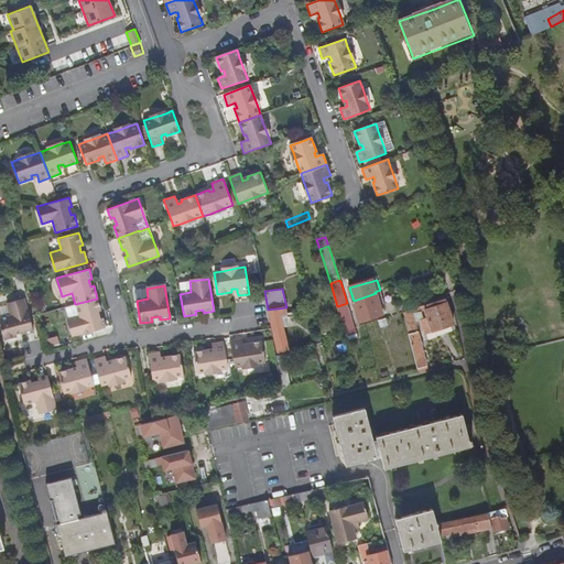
[(376,293),(354,301),(360,324),(383,316),(380,310),(379,306),(384,304),(380,293),(376,295),(376,293)]
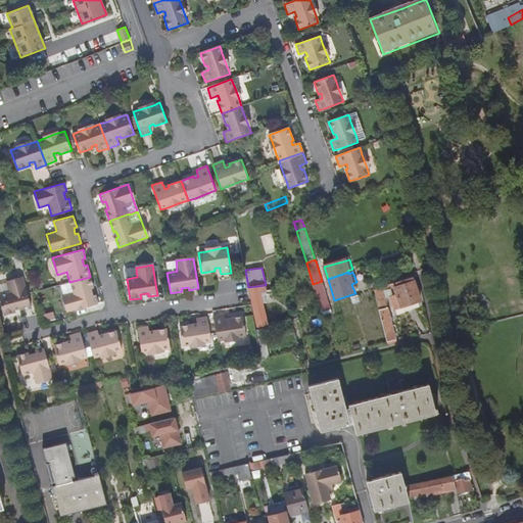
[(62,295),(67,312),(97,302),(94,294),(92,295),(90,289),(93,288),(90,277),(69,282),(73,292),(62,295)]
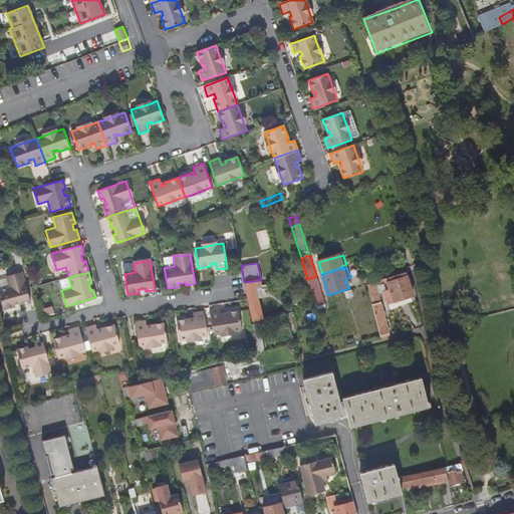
[(22,273),(6,278),(9,287),(0,289),(0,295),(4,309),(15,306),(14,304),(21,302),(22,304),(30,302),(22,273)]
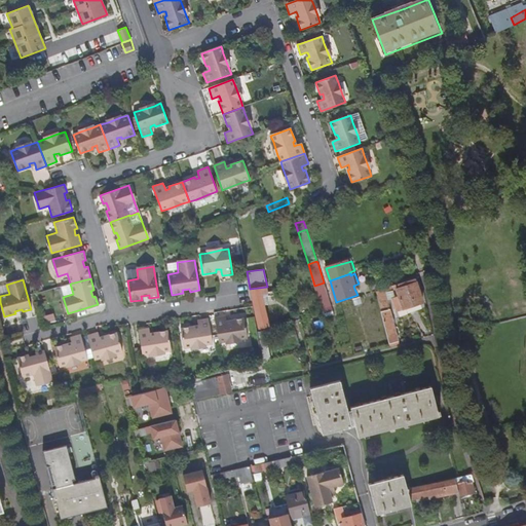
[(376,292),(390,347),(399,345),(387,300),(392,299),(398,311),(422,303),(415,279),(376,292)]
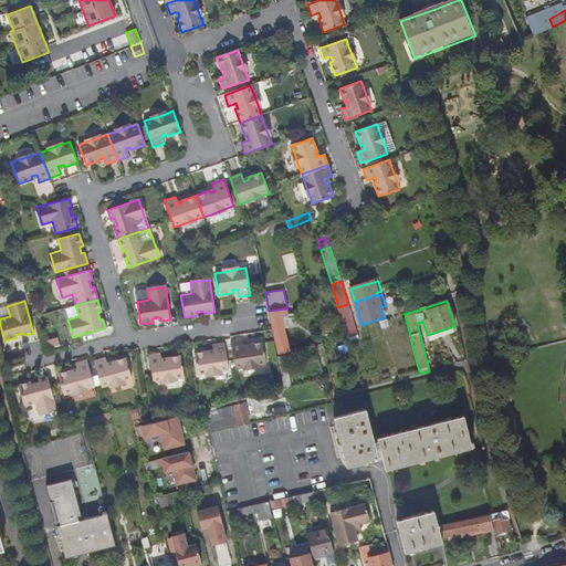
[(356,331),(348,304),(338,307),(346,334),(356,331)]
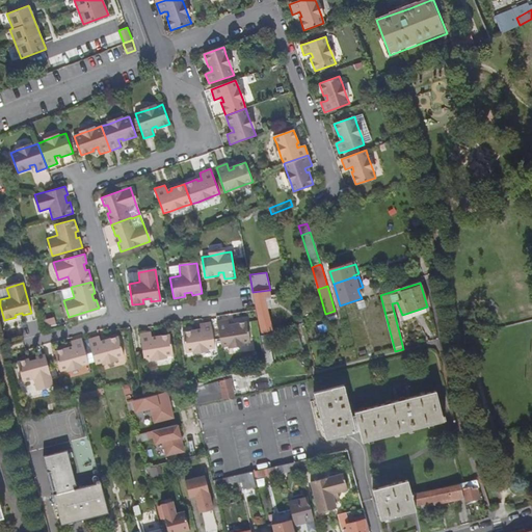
[(271,297),(270,290),(253,292),(253,294),(260,335),(272,331),(267,310),(271,309),(269,297),(271,297)]
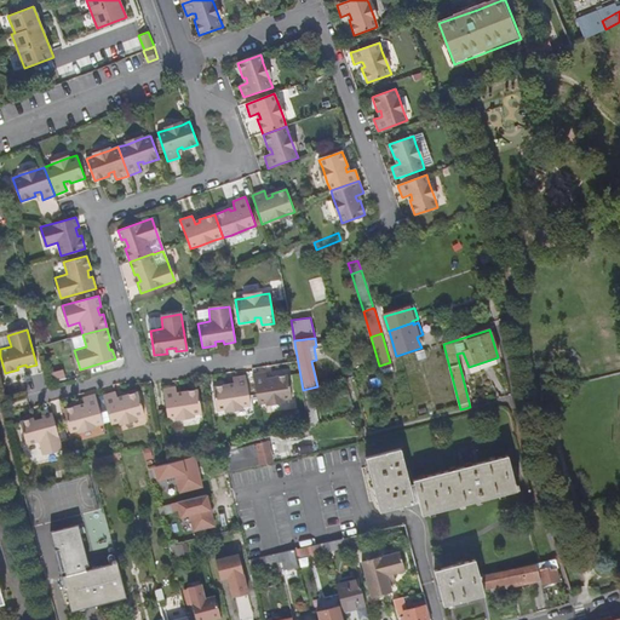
[(287,375),(271,378),(271,380),(265,382),(265,379),(264,372),(252,374),(257,405),(265,403),(282,401),(291,400),(287,375)]
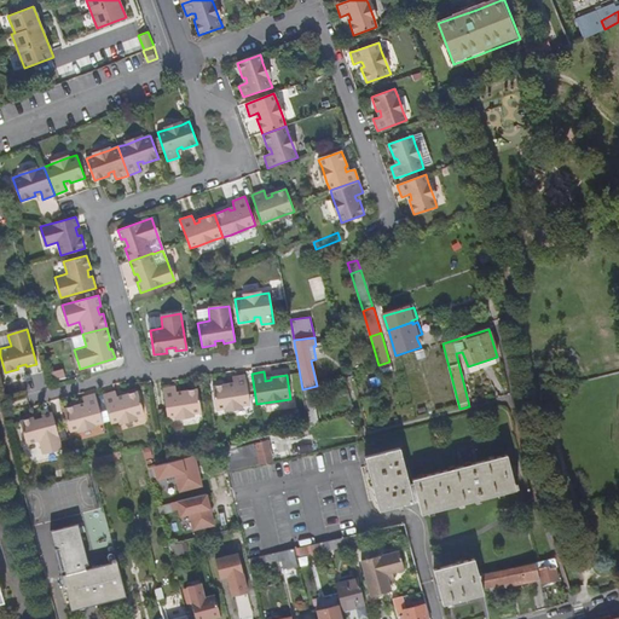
[(231,376),(232,382),(233,386),(227,386),(227,383),(212,386),(215,410),(224,409),(241,406),(249,405),(244,381),(244,375),(231,376)]
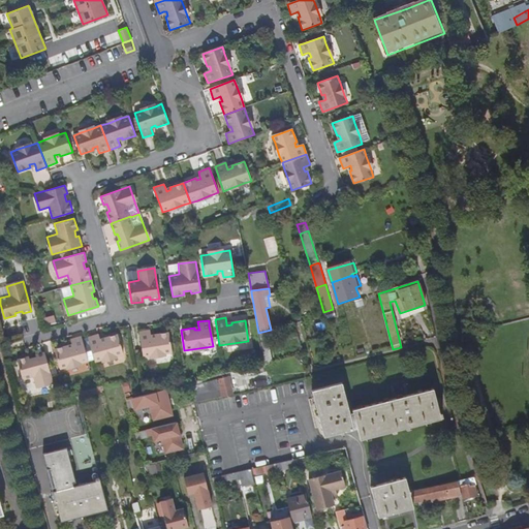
[(167,332),(155,334),(155,337),(150,337),(150,335),(149,330),(138,332),(139,337),(143,358),(150,356),(163,354),(172,352),(167,332)]
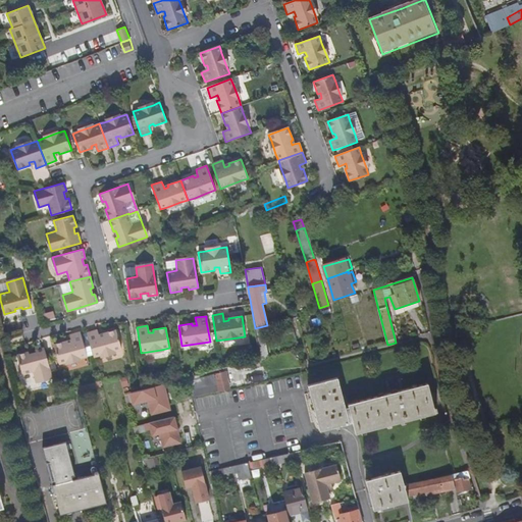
[(115,329),(103,333),(103,335),(99,336),(98,334),(97,329),(87,332),(94,357),(101,355),(114,351),(121,350),(115,329)]
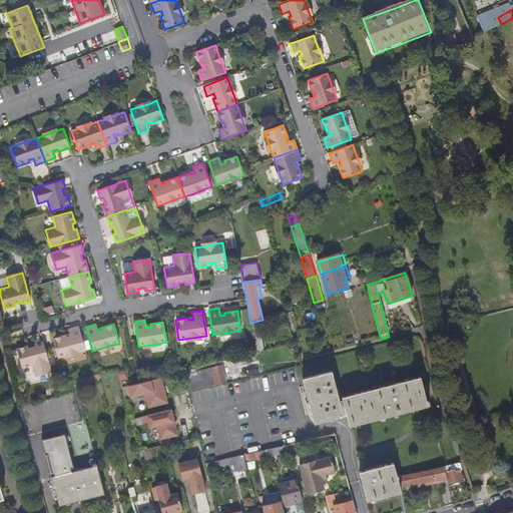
[(68,329),(69,334),(70,336),(65,337),(65,335),(52,338),(58,358),(65,356),(78,352),(85,350),(78,326),(68,329)]
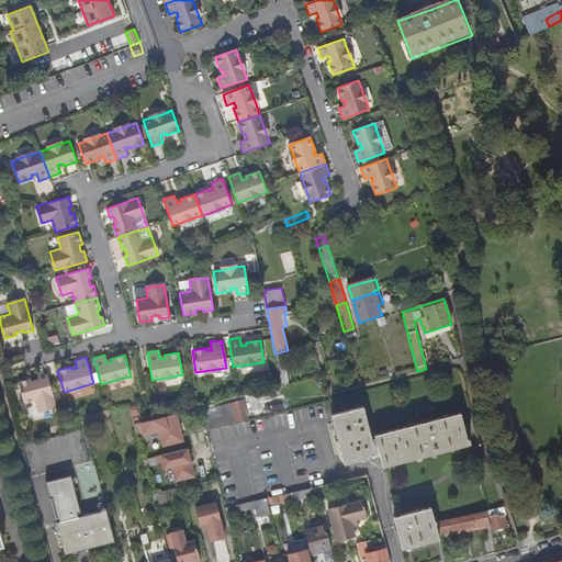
[(37,411),(56,405),(47,373),(37,375),(37,379),(31,381),(30,378),(18,381),(23,403),(35,400),(37,411)]
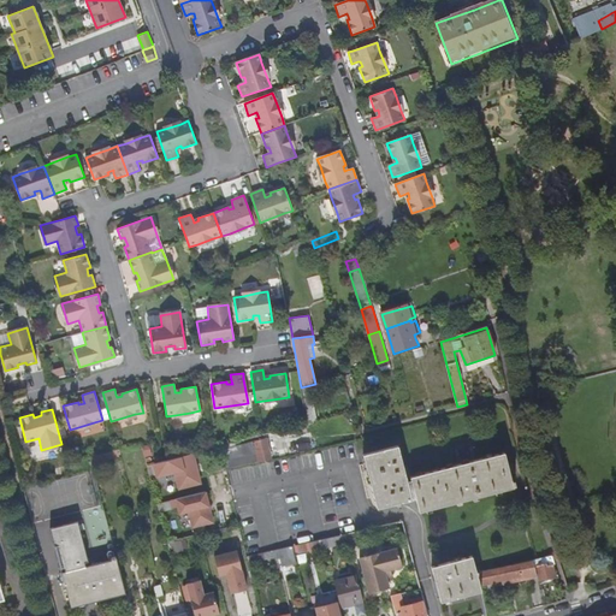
[(226,471),(250,465),(250,463),(268,460),(265,442),(229,449),(227,446),(220,448),(226,471)]
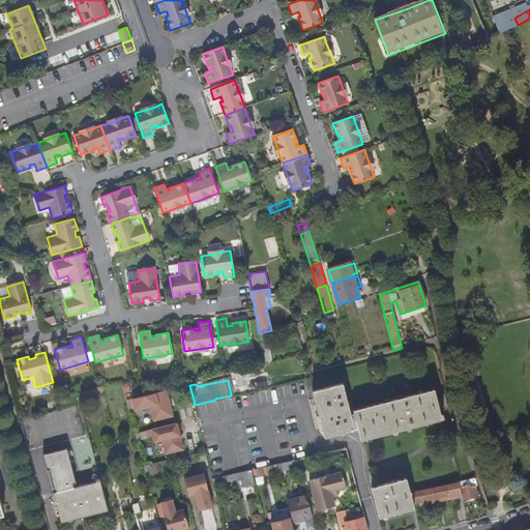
[(353,413),(350,414),(342,384),(313,391),(324,438),(354,430),(357,430),(360,441),(442,420),(442,419),(444,419),(442,413),(441,413),(434,390),(353,411),(353,413)]
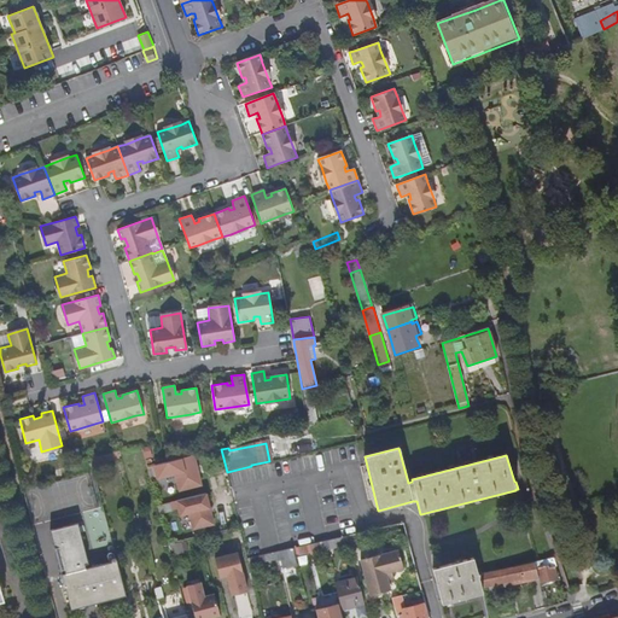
[(193,456),(155,466),(157,478),(175,474),(180,491),(200,485),(193,456)]
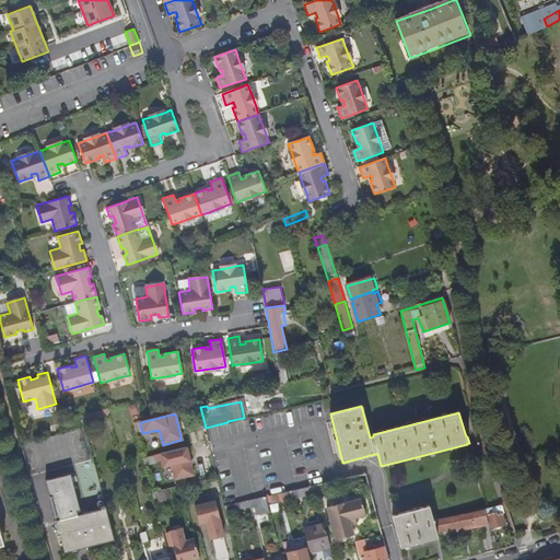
[(194,475),(187,447),(161,454),(164,467),(172,465),(175,480),(194,475)]
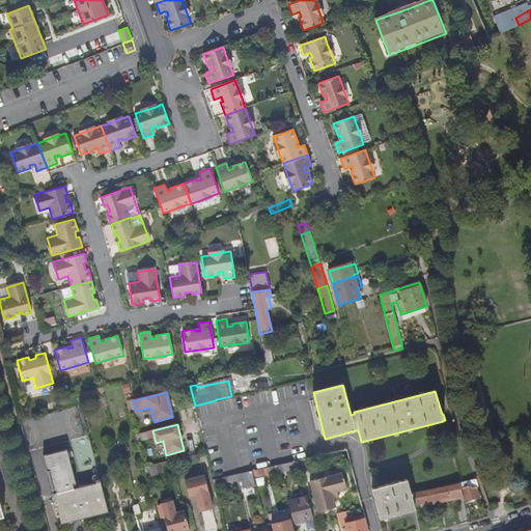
[(48,473),(72,468),(67,449),(44,455),(48,473)]
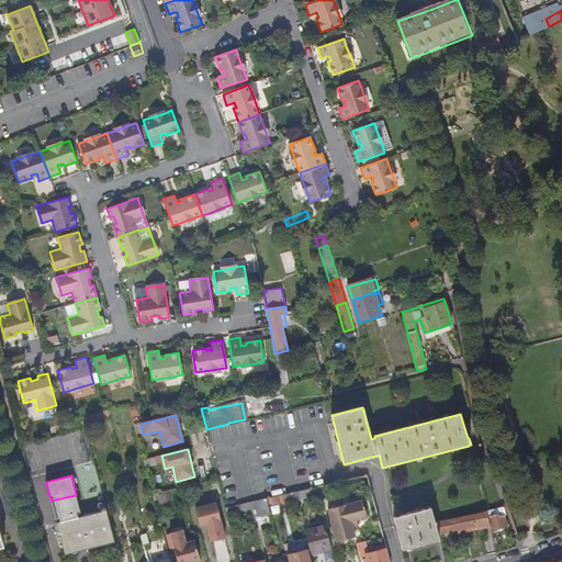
[(299,498),(317,495),(315,489),(298,492),(299,498)]
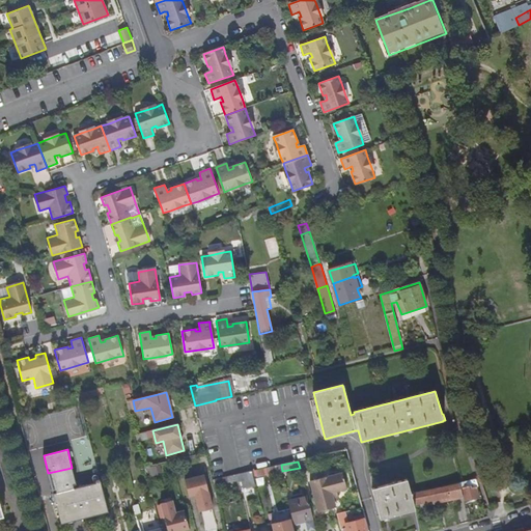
[(252,471),(253,478),(282,471),(281,465),(252,471)]
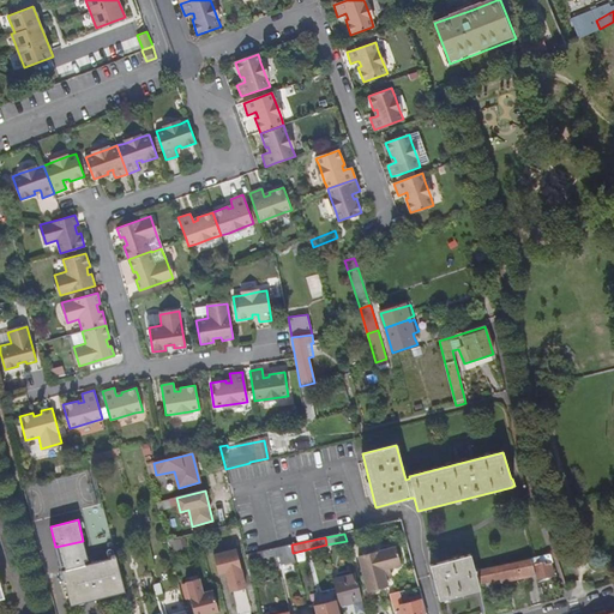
[(88,559),(83,541),(55,547),(60,566),(64,566),(65,570),(61,571),(71,606),(125,591),(115,554),(110,555),(112,558),(89,564),(85,565),(84,560),(88,559)]
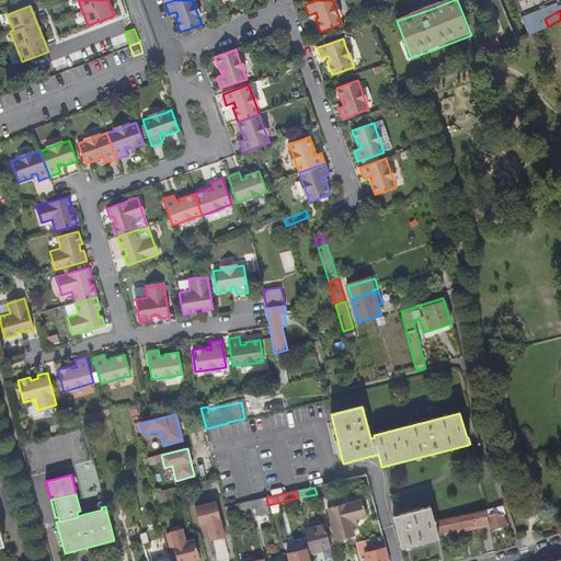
[(270,513),(267,505),(266,497),(248,502),(250,508),(250,510),(254,508),(256,516),(270,513)]
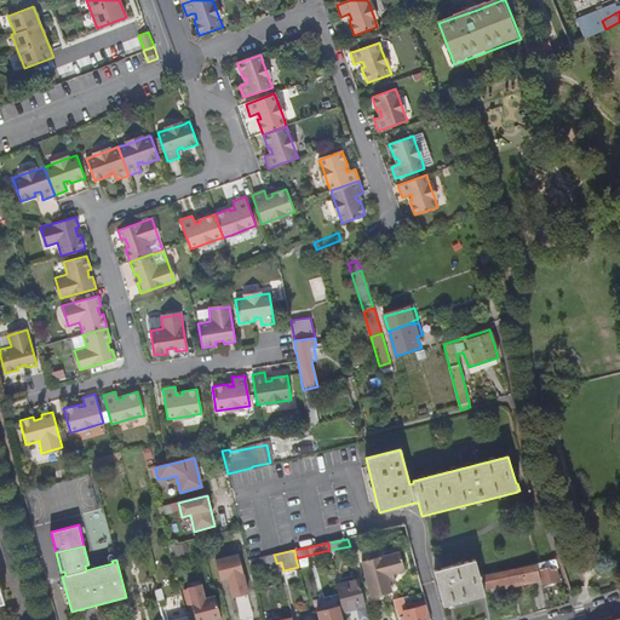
[(389,583),(394,581),(392,575),(405,572),(399,552),(361,563),(371,598),(383,595),(391,592),(390,587),(389,583)]
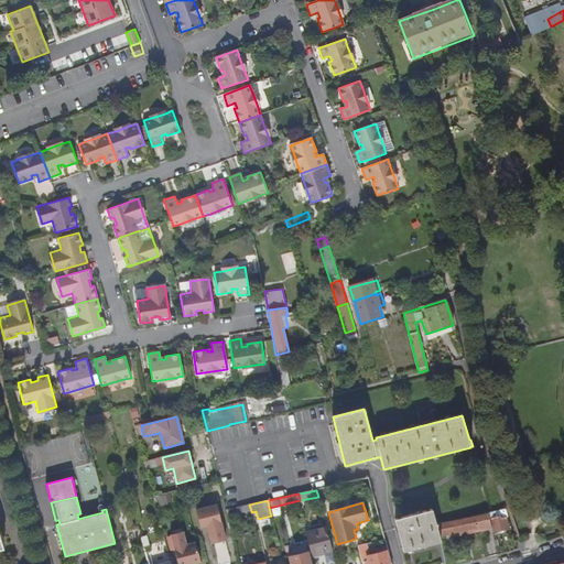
[(216,503),(195,509),(199,527),(206,524),(210,542),(225,539),(216,503)]
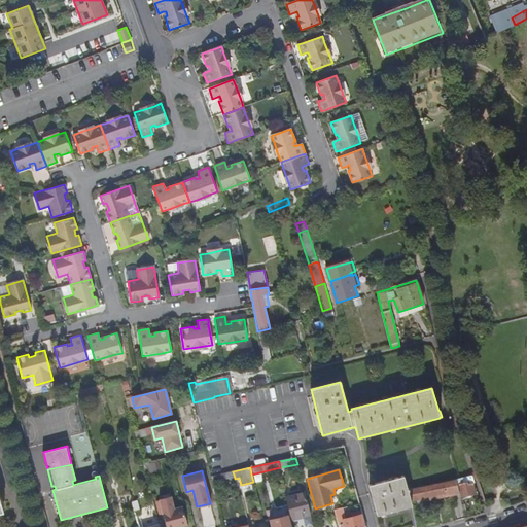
[(219,482),(235,478),(233,471),(211,476),(212,485),(219,483),(219,482)]
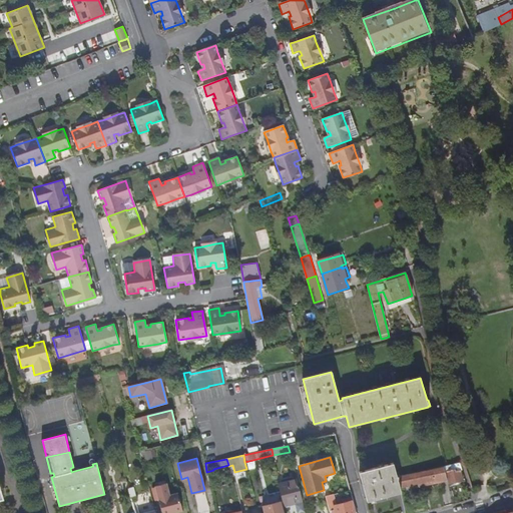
[(360,472),(367,501),(368,501),(400,493),(400,492),(396,474),(393,463),(360,472)]
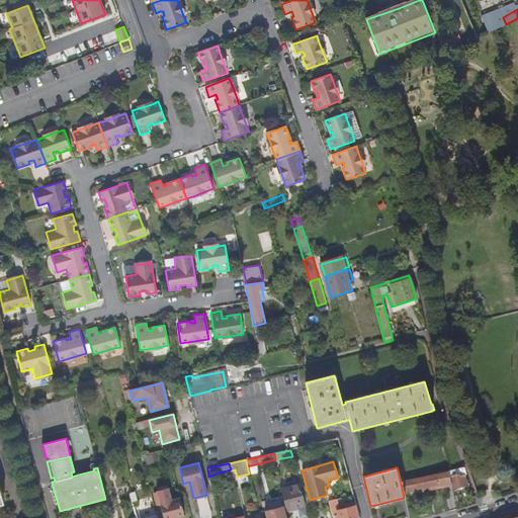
[(465,477),(467,476),(465,468),(449,471),(451,486),(452,490),(467,487),(465,477)]
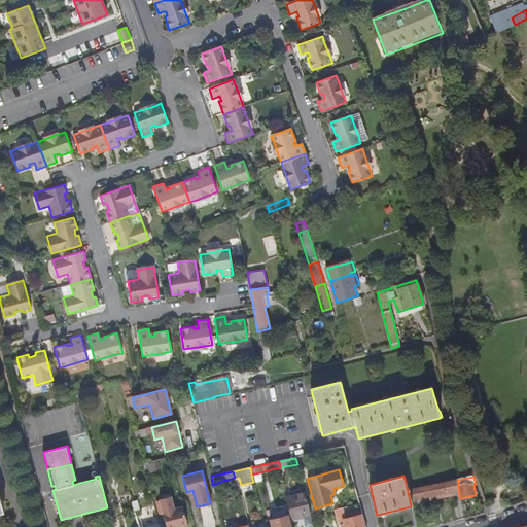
[(429,500),(459,494),(457,480),(410,490),(412,501),(429,497),(429,500)]
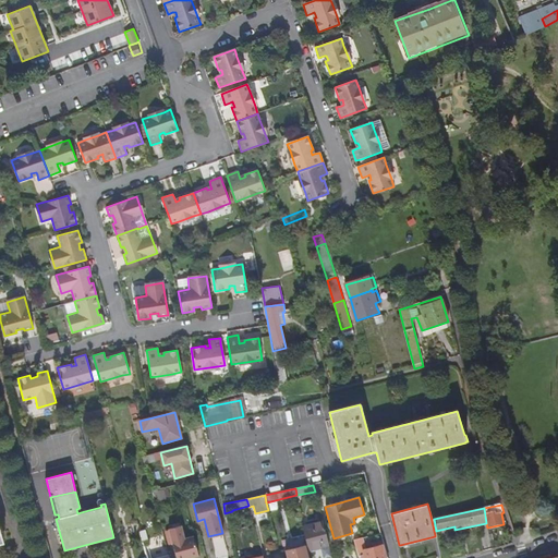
[(310,550),(329,545),(323,522),(303,528),(310,550)]
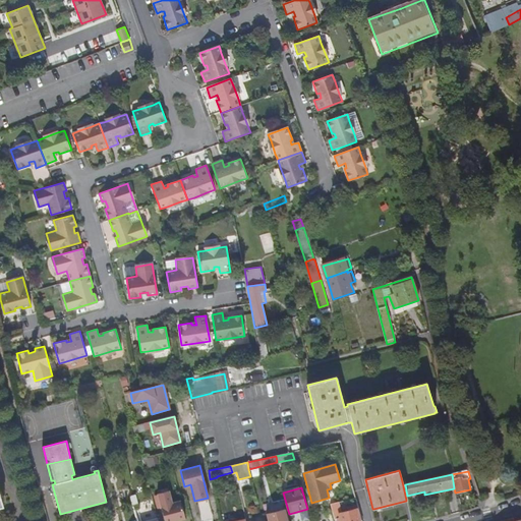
[(171,500),(160,503),(164,520),(185,520),(183,510),(174,512),(171,500)]
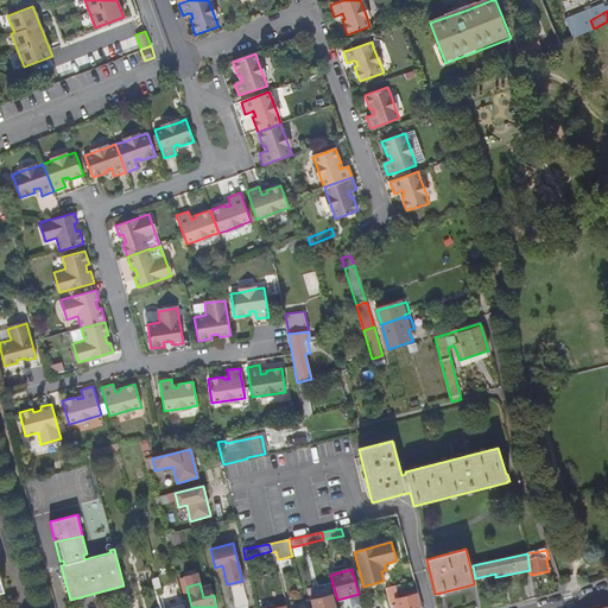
[(393,607),(419,607),(416,595),(396,600),(397,606),(393,606),(393,607)]
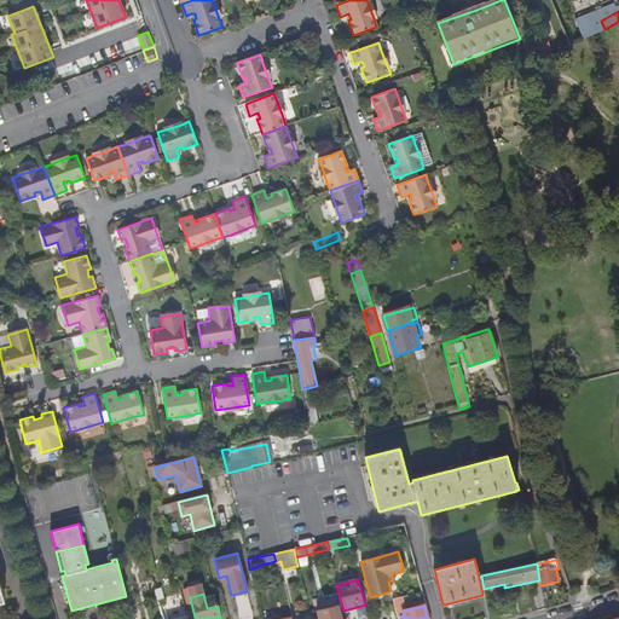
[(341,618),(339,607),(317,612),(318,618),(341,618)]
